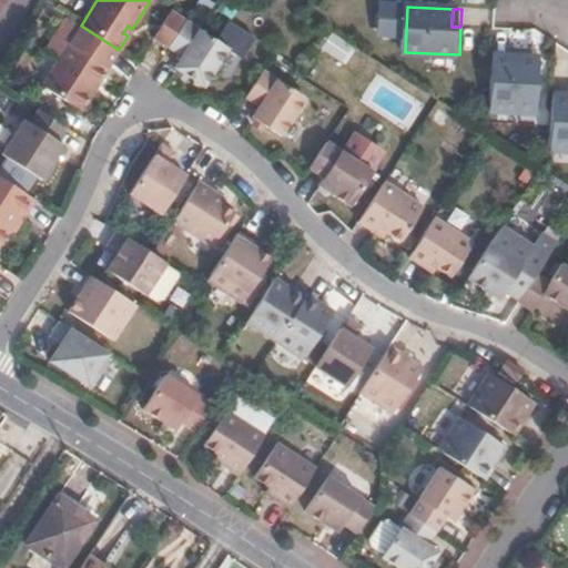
[(153,40),(169,50),(185,22),(170,13),(153,40)]
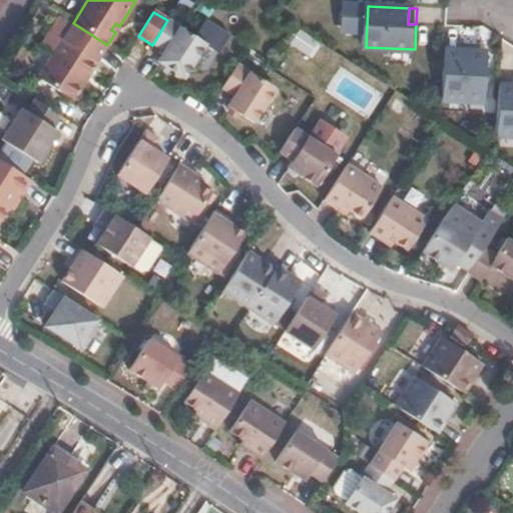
[(167,20),(152,45),(166,53),(160,64),(186,80),(207,45),(167,20)]
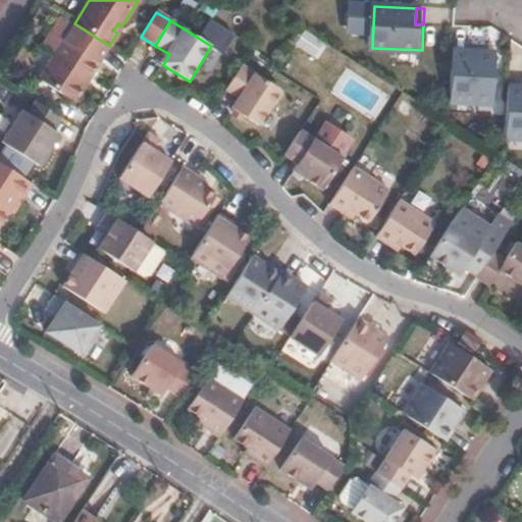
[(88,80),(109,46),(74,23),(37,84),(71,105),(84,86),(81,84),(85,77),(88,80)]
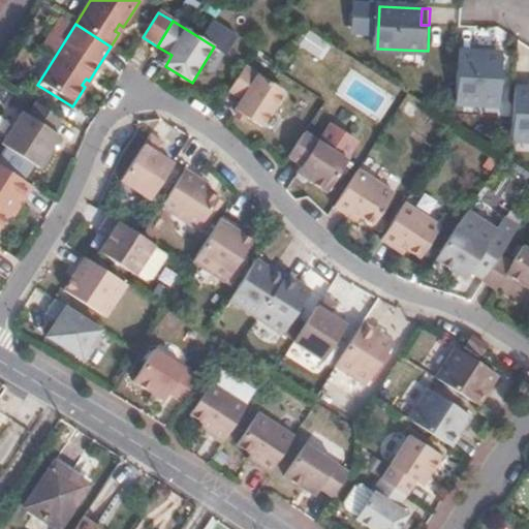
[(496,54),(462,52),(459,101),(501,104),(504,59),(495,59),(496,54)]
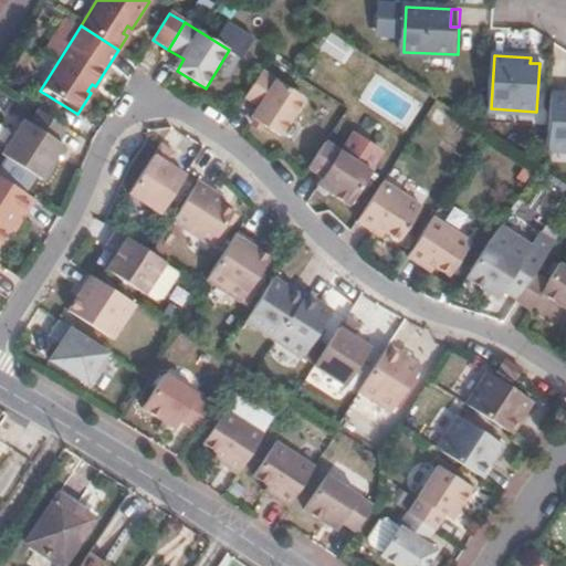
[(310,98),(264,70),(245,98),(261,107),(254,118),(285,137),(310,98)]
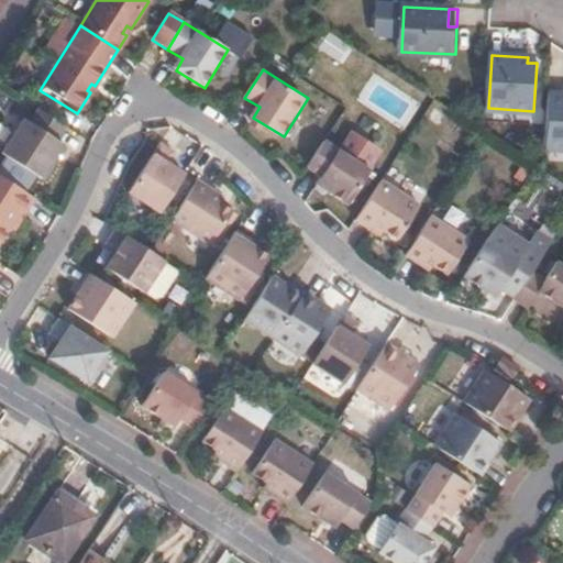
[(562,92),(552,92),(549,146),(562,146),(562,92)]
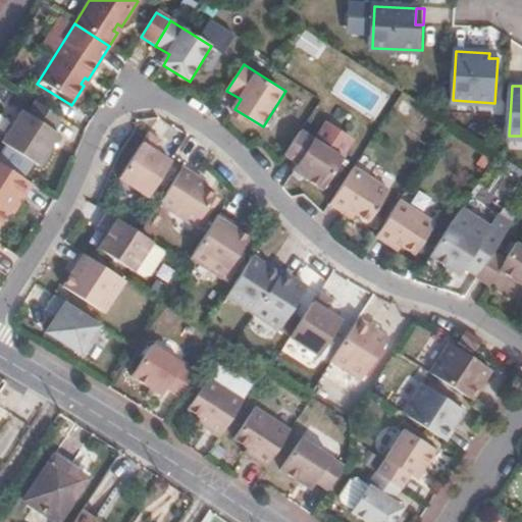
[(62,119),(36,102),(28,115),(22,111),(2,143),(40,166),(58,136),(53,132),(62,119)]
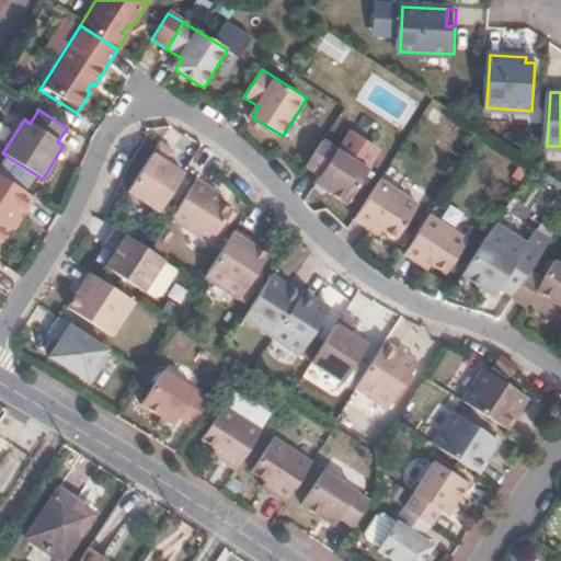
[(371,172),(324,140),(308,167),(322,175),(317,184),(351,205),(371,172)]
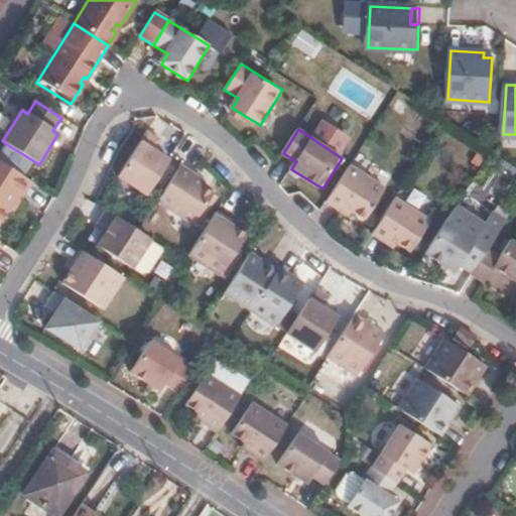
[(159,139),(146,131),(119,175),(148,195),(170,158),(154,148),(159,139)]
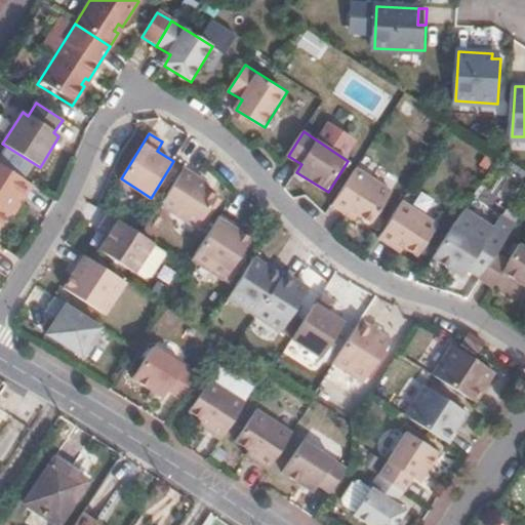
[(34,186),(0,163),(0,225),(17,199),(23,202),(34,186)]
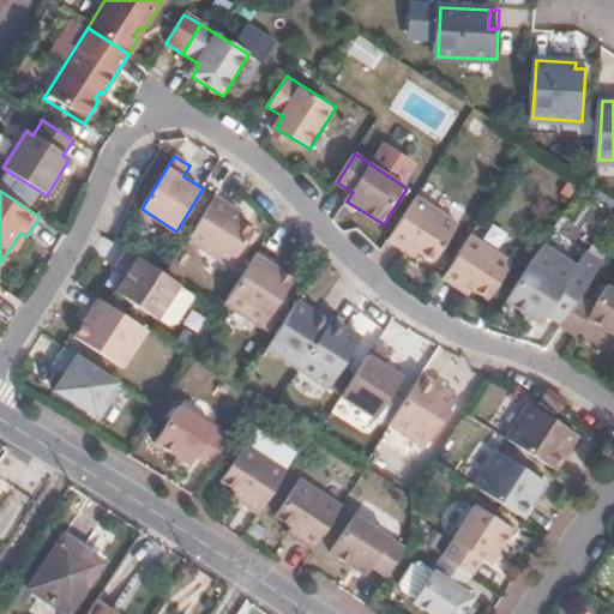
[(246,214),(217,196),(188,241),(234,269),(260,228),(244,218),(246,214)]
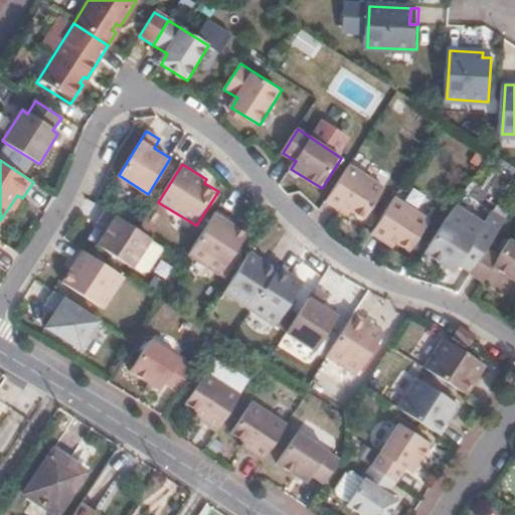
[(386,186),(351,164),(329,198),(352,213),(354,210),(367,218),(386,186)]
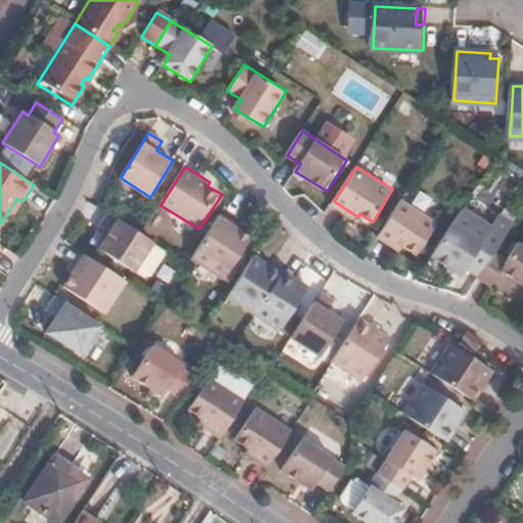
[(438,223),(402,199),(380,235),(401,249),(405,243),(420,252),(438,223)]
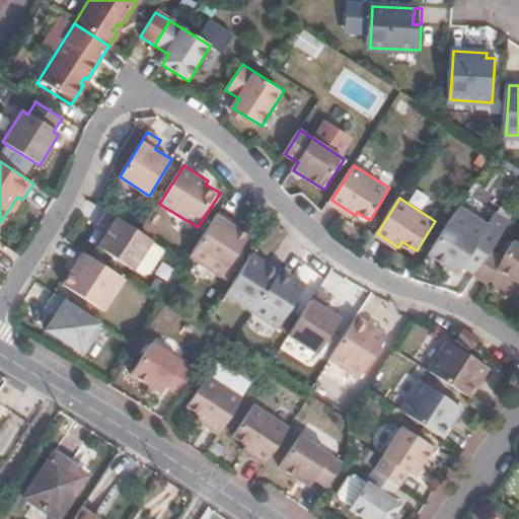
[(478,274),(494,249),(482,241),(492,224),(461,206),(431,254),(459,273),(463,266),(478,274)]
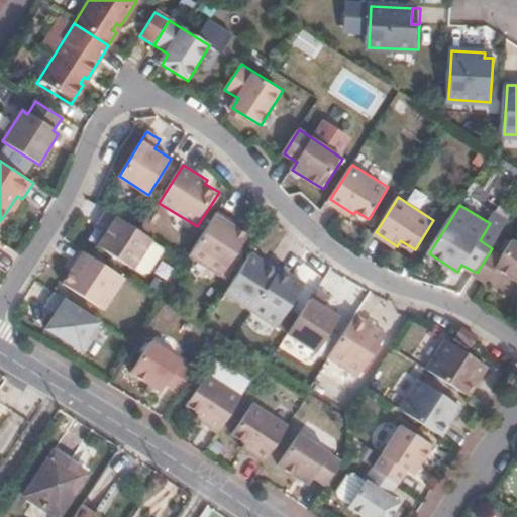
[(140,232),(109,211),(99,226),(107,231),(97,249),(133,273),(135,271),(153,240),(140,232)]
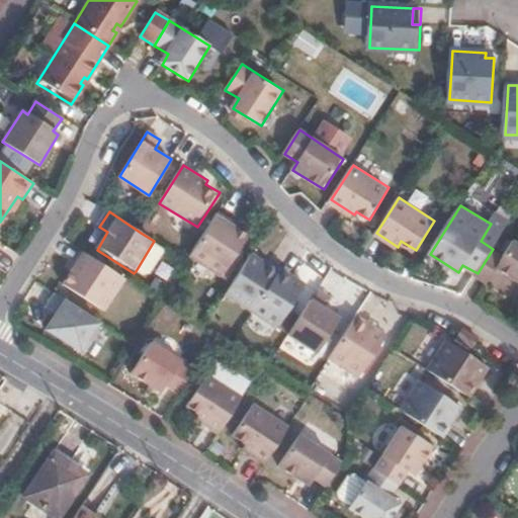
[(239,224),(221,211),(191,256),(225,276),(250,236),(237,228),(239,224)]
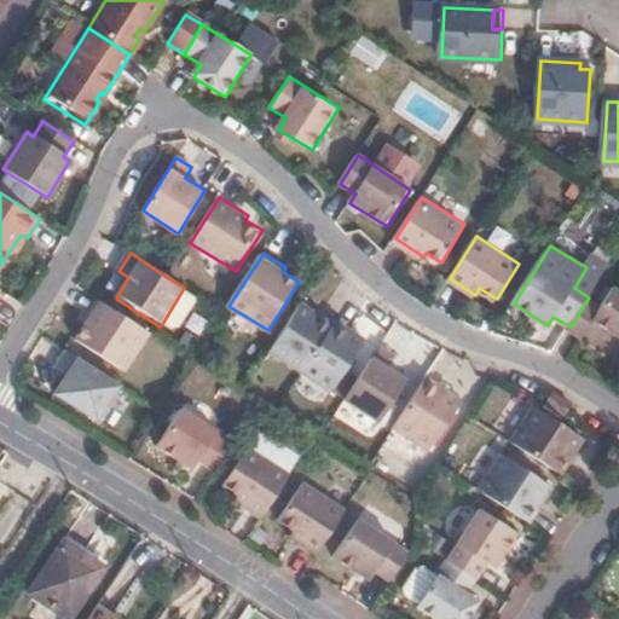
[(589,298),(571,327),(570,328),(583,336),(595,318),(618,333),(618,285),(615,284),(602,305),(589,298)]
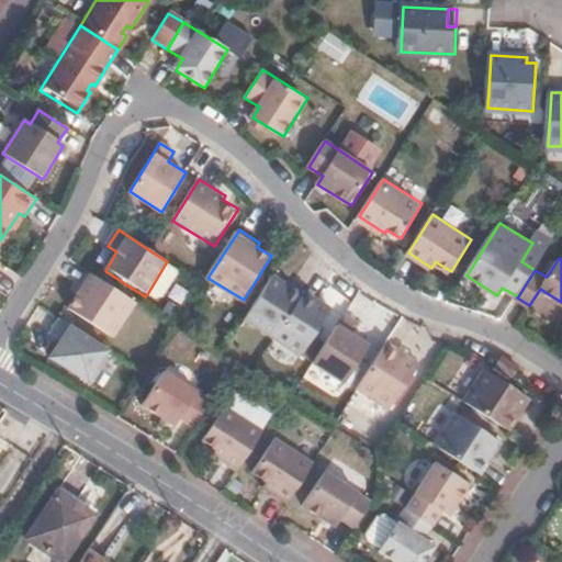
[(180,271),(167,261),(147,294),(156,300),(165,298),(180,271)]
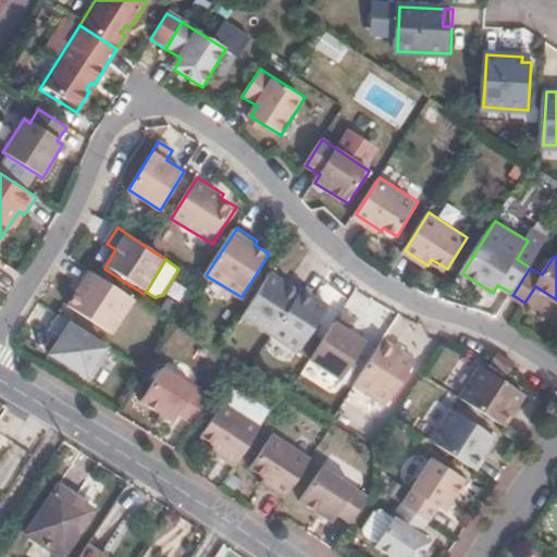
[(0,282),(8,288),(19,274),(0,260),(0,282)]
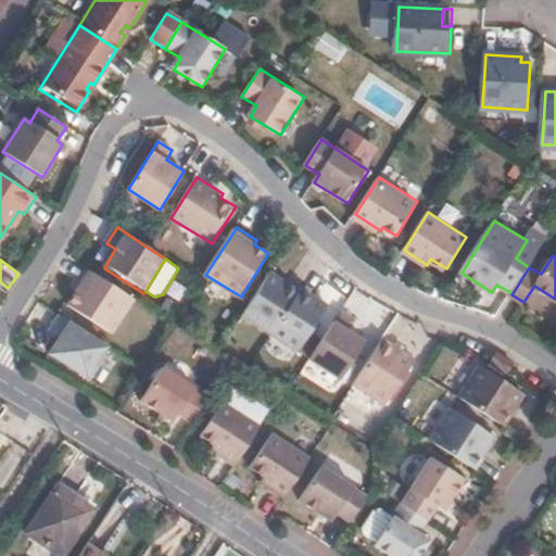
[(134,298),(87,268),(76,287),(79,289),(67,308),(110,336),(134,298)]
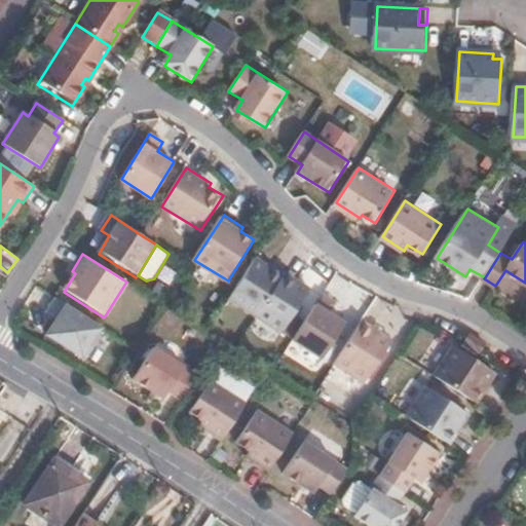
[(231,295),(260,313),(286,272),(258,254),(231,295)]
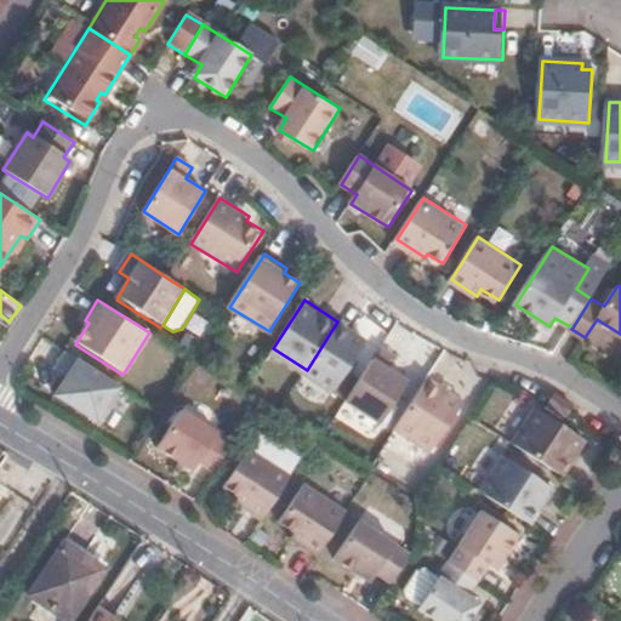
[(337,322),(307,370),(336,389),(369,335),(340,317),(337,322)]
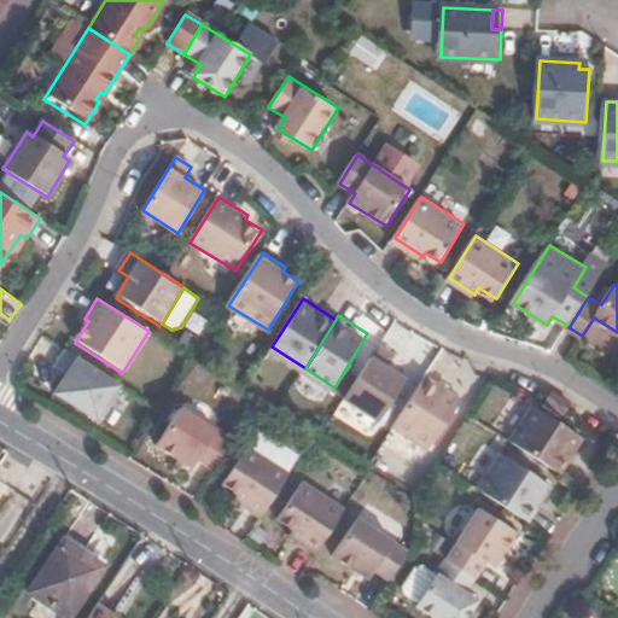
[(400,353),(384,343),(348,396),(383,418),(410,373),(394,363),(400,353)]
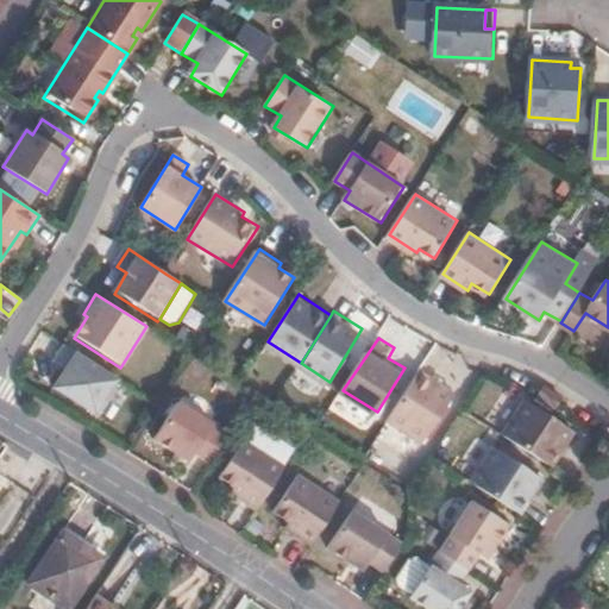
[(119,380),(67,345),(54,365),(64,371),(54,388),(96,416),(119,380)]
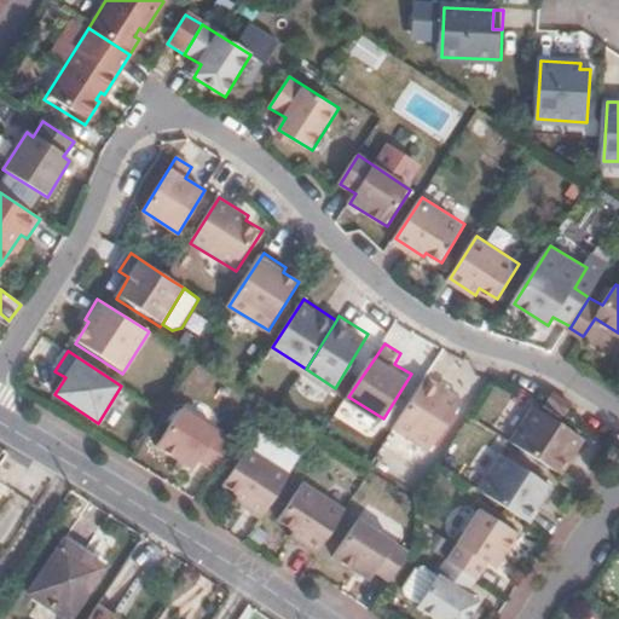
[(467,395),(431,374),(397,426),(434,449),(467,395)]
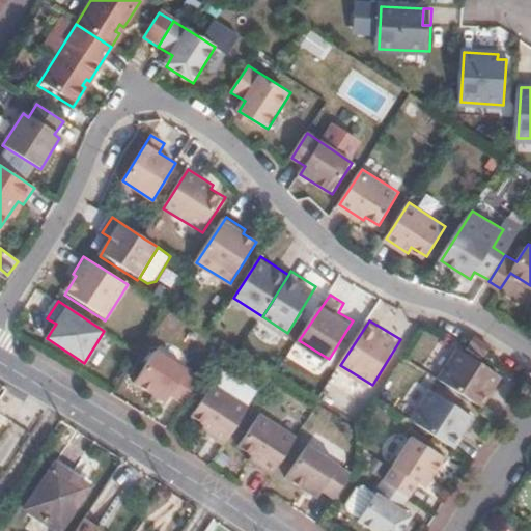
[(504,375),(459,348),(441,378),(484,406),(504,375)]
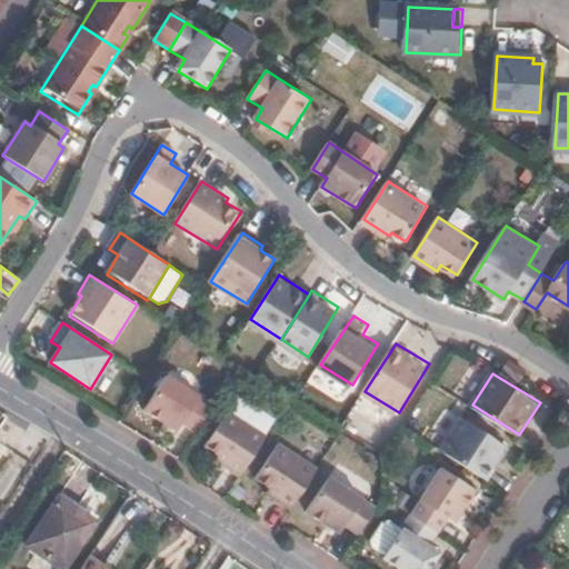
[(215,406),(166,377),(143,413),(175,432),(180,422),(197,433),(215,406)]
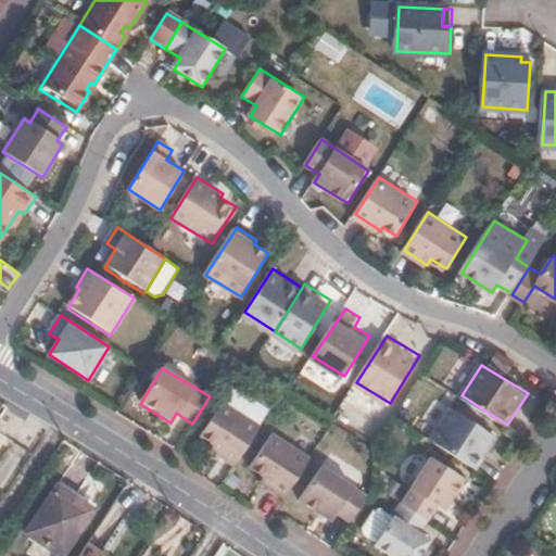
[(262,426),(219,399),(199,431),(214,440),(210,446),(236,465),(262,426)]
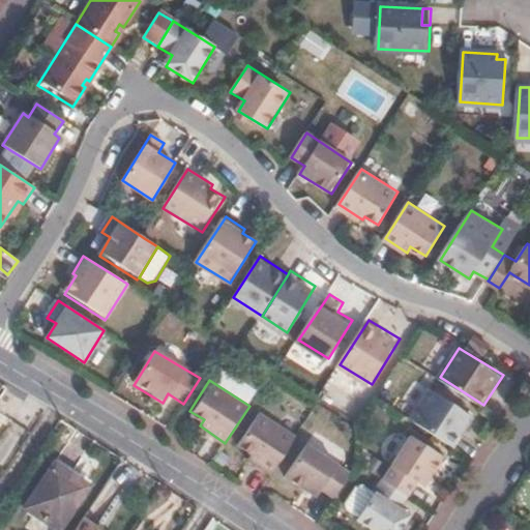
[(476,416),(432,389),(413,418),(458,447),(476,416)]
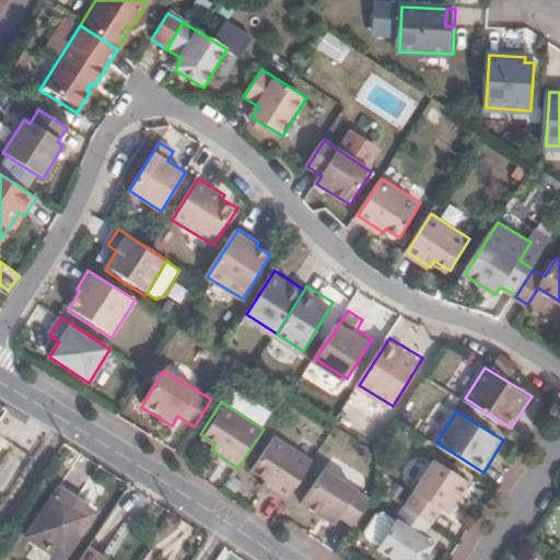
[(314,462),(277,436),(254,470),(266,478),(263,485),(288,500),(314,462)]
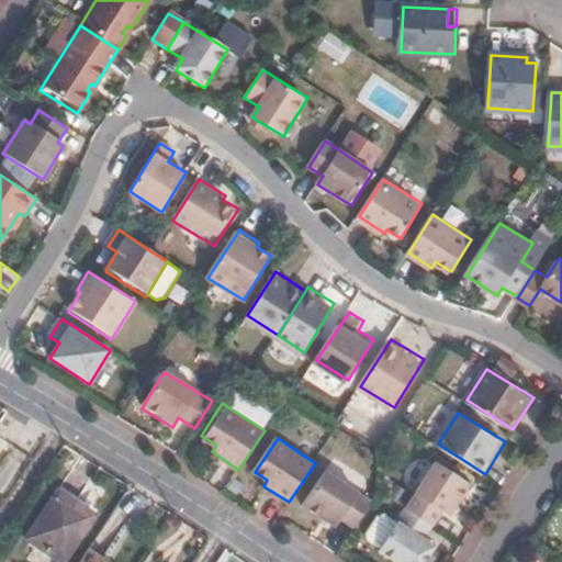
[(440,459),(411,506),(436,523),(446,508),(453,514),(474,480),(440,459)]
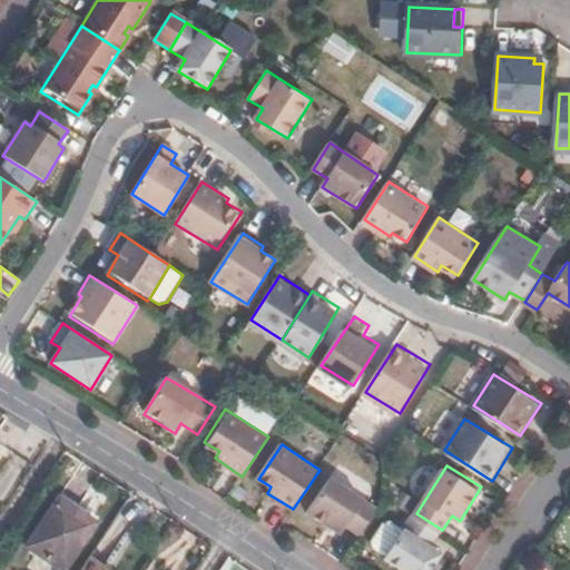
[(381,507),(332,478),(312,511),(345,531),(349,526),(363,534),(381,507)]
